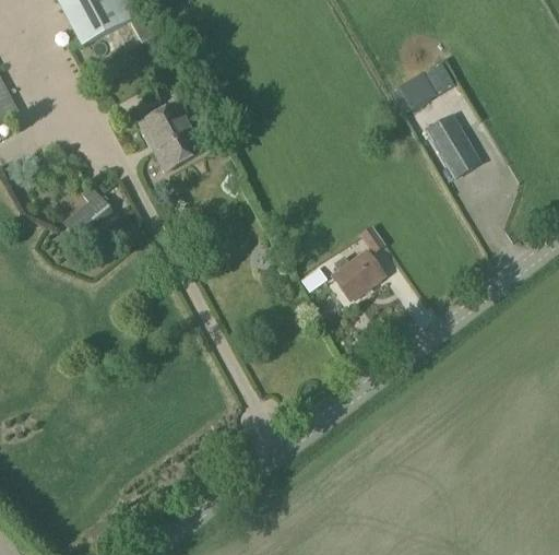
[(58,0),(82,46),(140,15),(132,0),(58,0)]
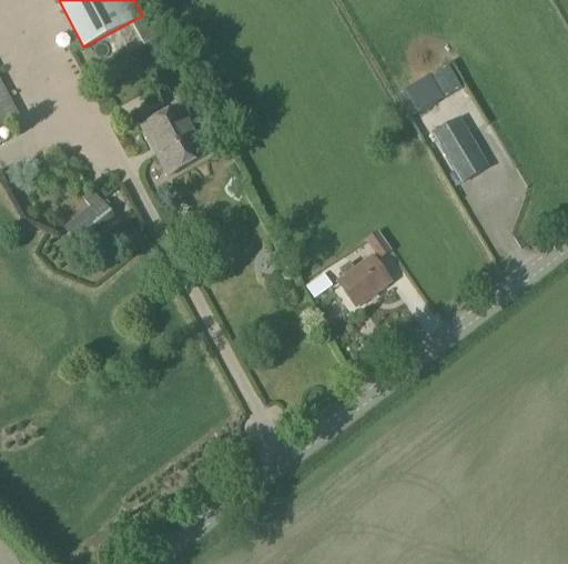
[(425,68),(406,81),(413,91),(433,78),(425,68)]
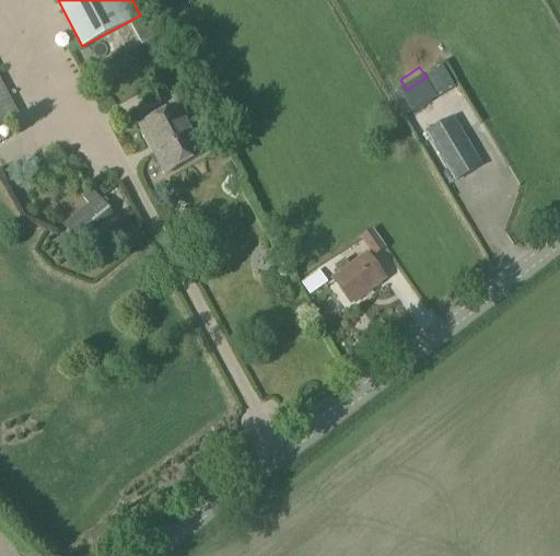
[(0,77),(0,127),(21,117),(0,77)]
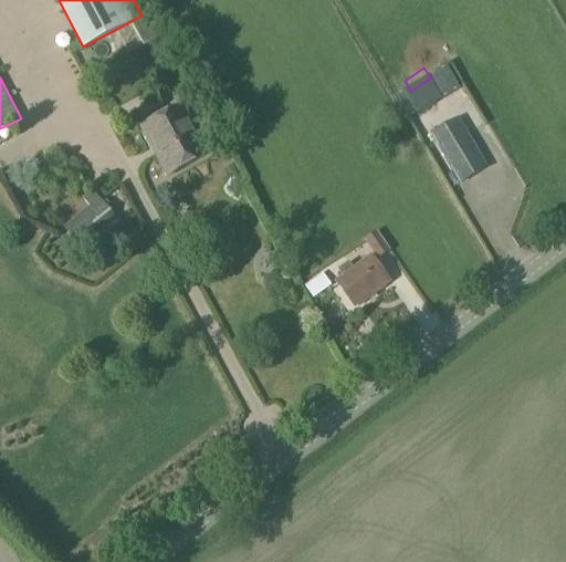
[(181,103),(140,124),(166,173),(207,152),(181,103)]
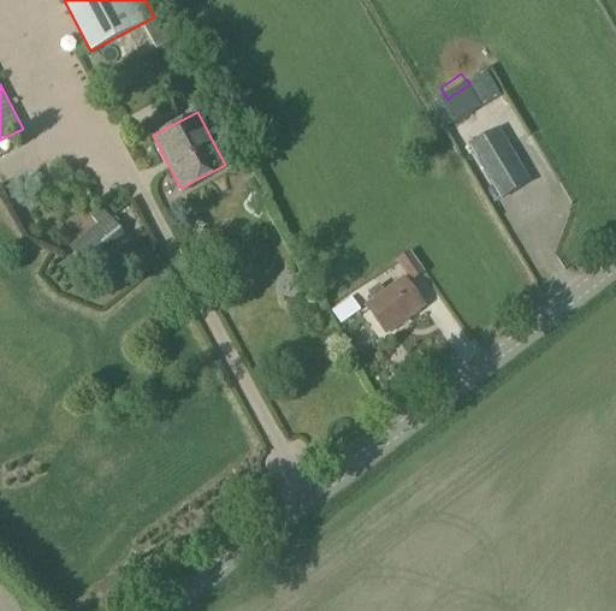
[(497,130),(467,148),(499,202),(528,184),(497,130)]
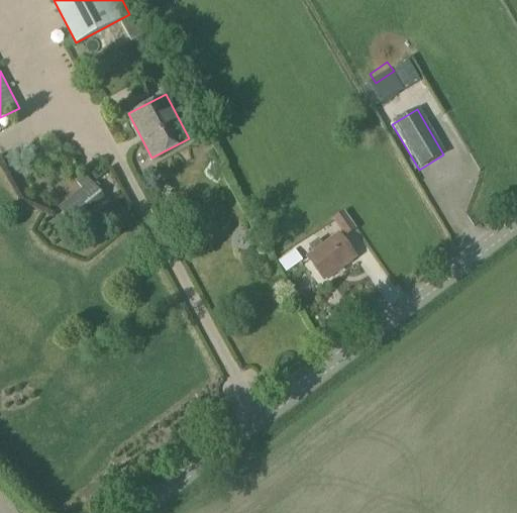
[(82,186),(58,204),(73,223),(105,197),(85,172),(76,179),(82,186)]
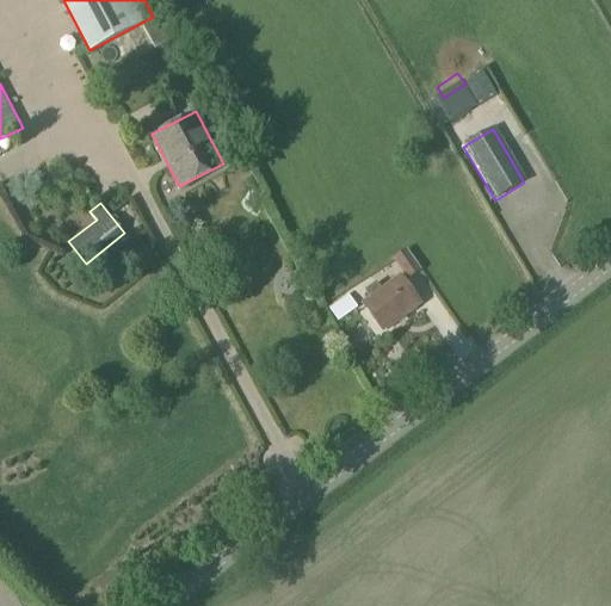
[(407,246),(392,257),(406,277),(421,266),(407,246)]
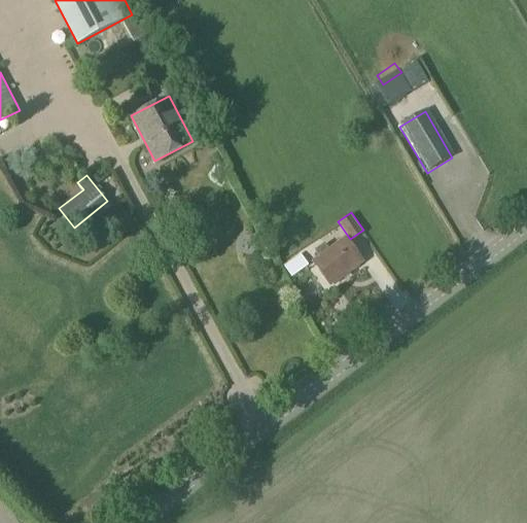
[(320,255),(313,260),(330,283),(361,259),(344,237),(328,248),(323,242),(315,248),(320,255)]
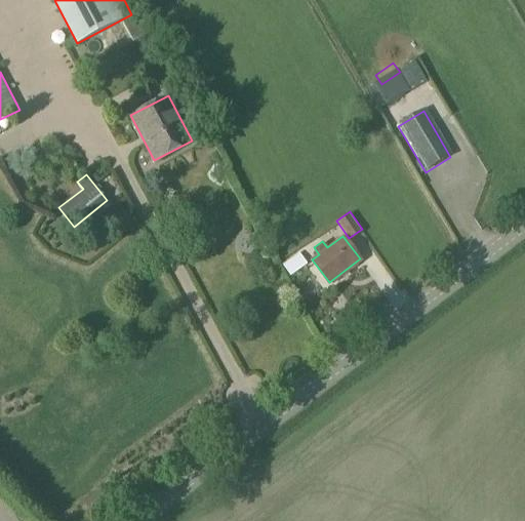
[(256,245),(240,252),(247,269),(264,262),(256,245)]
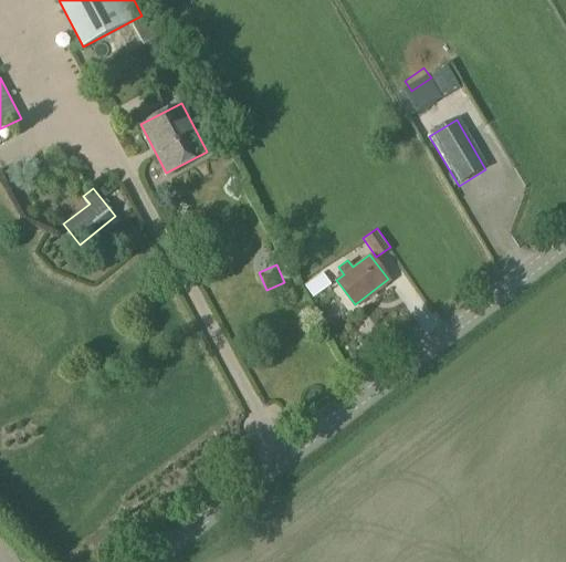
[(323,270),(304,282),(313,295),(332,284),(323,270)]
